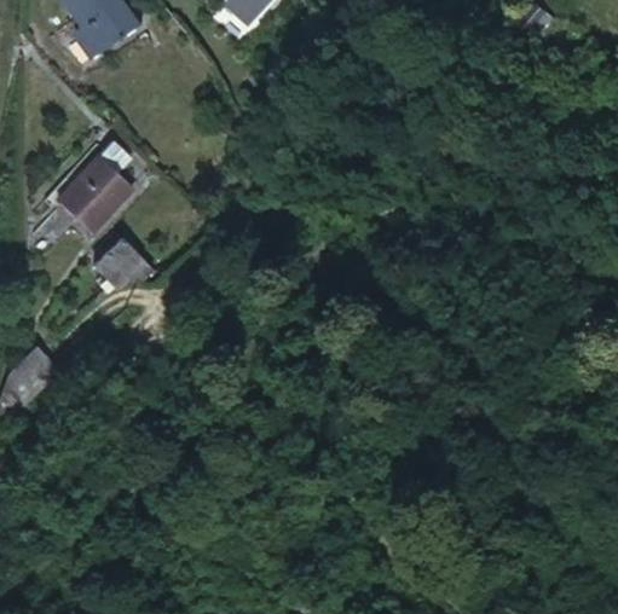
[(67,0),(98,41),(87,50),(108,77),(157,41),(145,25),(138,30),(125,15),(138,4),(134,0),(67,0)]
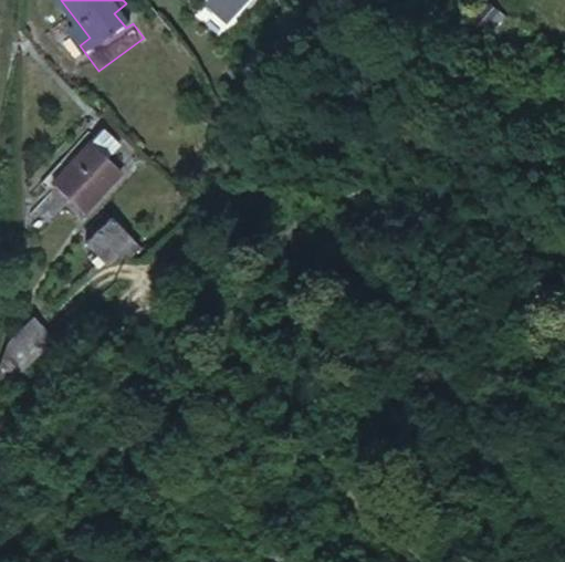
[(207,0),(203,4),(226,24),(248,0),(207,0)]
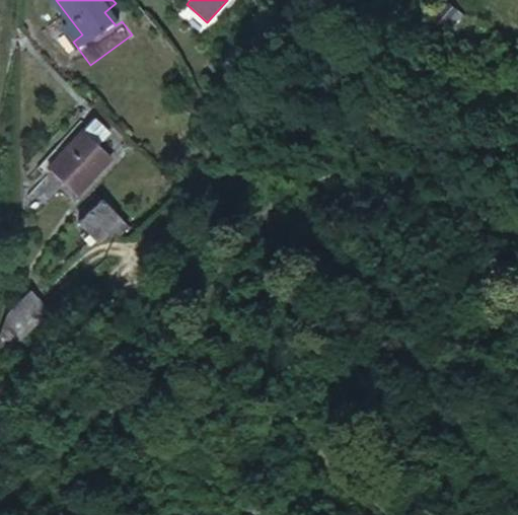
[(78,127),(43,163),(70,189),(105,152),(78,127)]
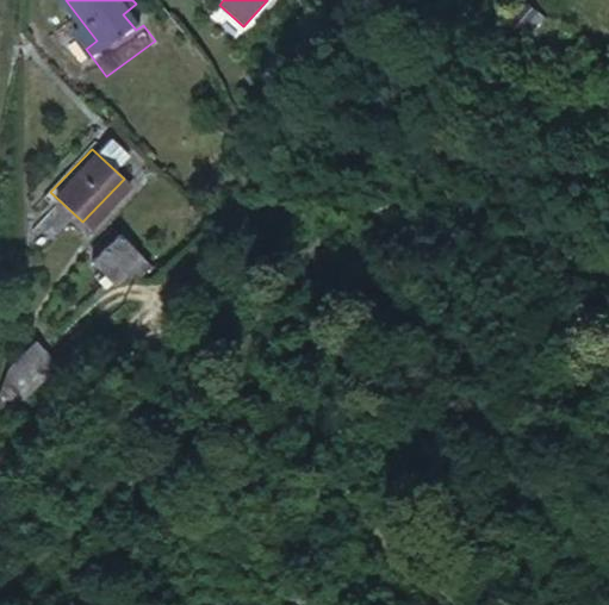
[(119,232),(92,259),(110,279),(138,251),(119,232)]
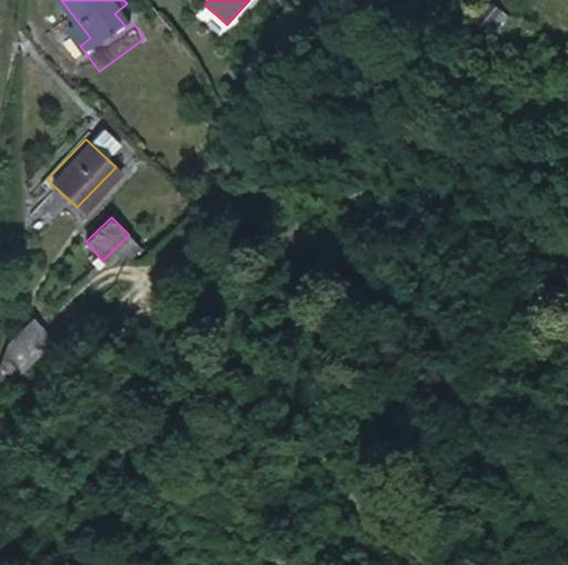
[(28,326),(10,343),(21,355),(39,338),(28,326)]
